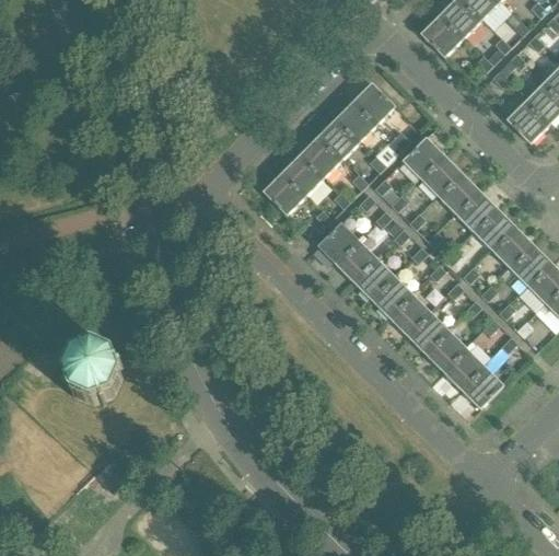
[(453,0),(441,13),(464,36),(482,19),(464,0),(453,0)]
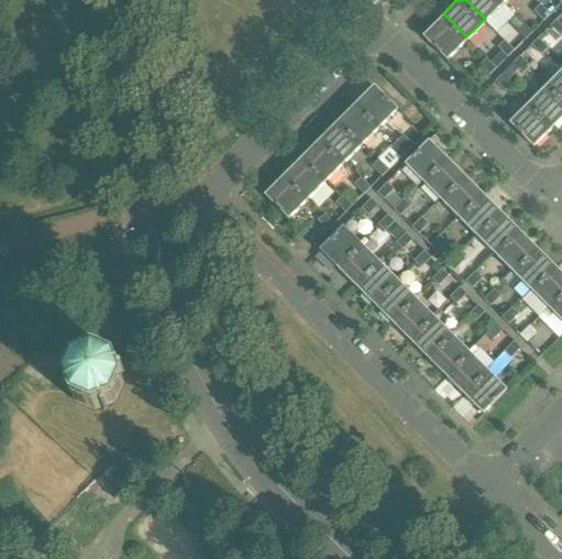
[(466,0),(485,19),(503,0),(466,0)]
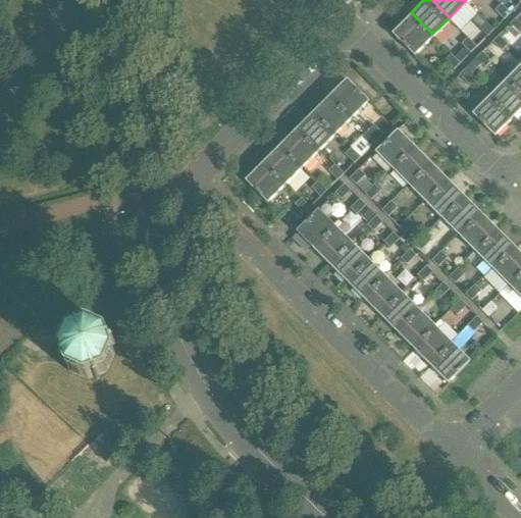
[(509,10),(504,4),(500,1),(493,7),(503,16),(509,10)]
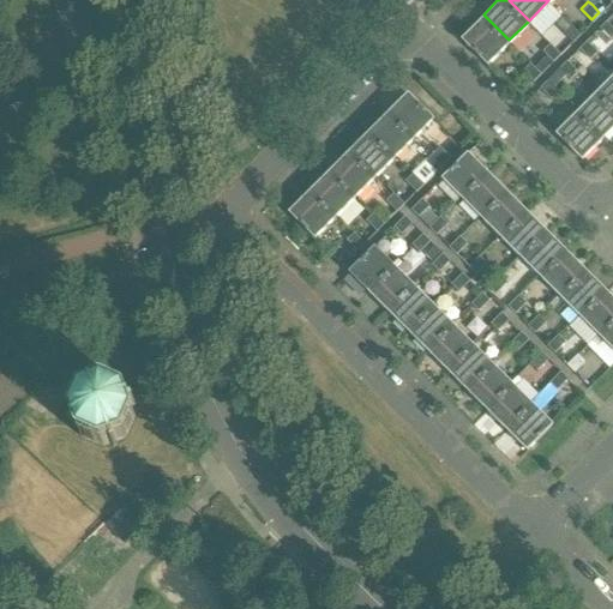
[(552,19),(572,38),(580,31),(559,12),(552,19)]
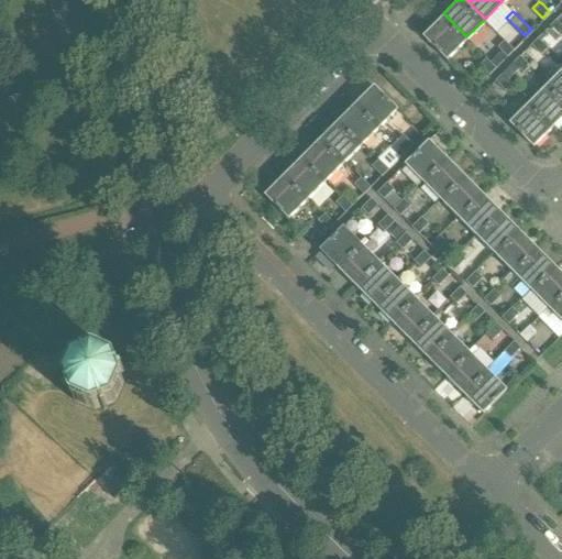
[(466,36),(443,13),(422,34),(445,57),(466,36)]
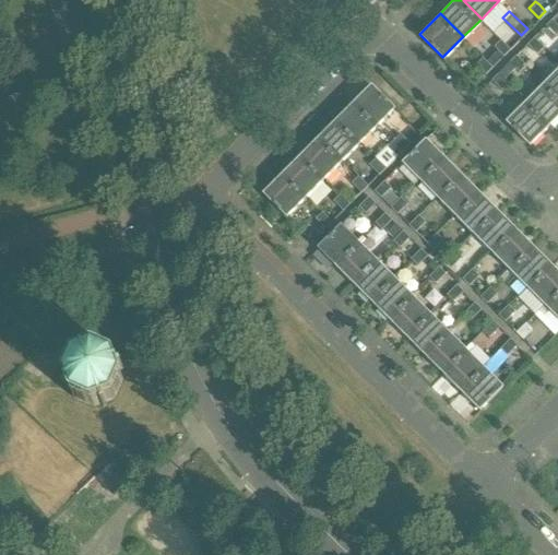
[(557,23),(551,16),(545,23),(555,33),(557,28),(557,23)]
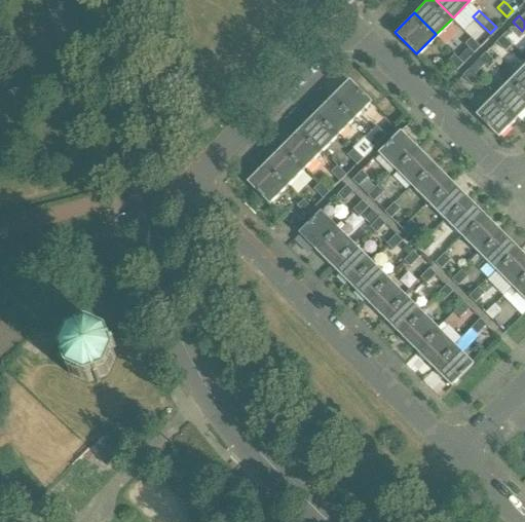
[(495,39),(504,48),(511,41),(501,32),(495,39)]
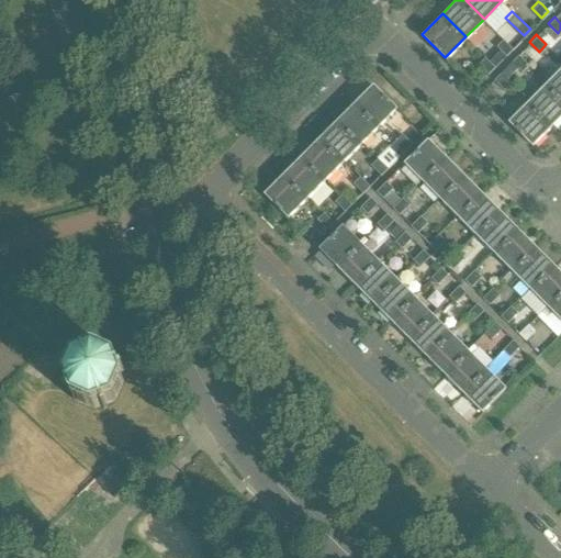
[(500,48),(489,59),(494,65),(513,46),(503,37),(495,44),(500,48)]
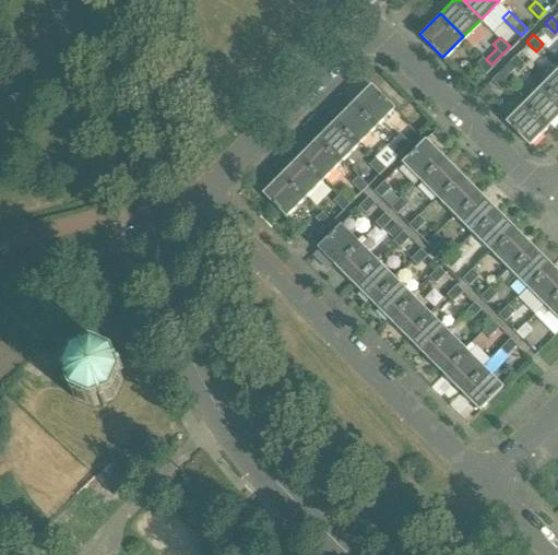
[(515,52),(498,70),(503,77),(514,66),(518,69),(525,62),(515,52)]
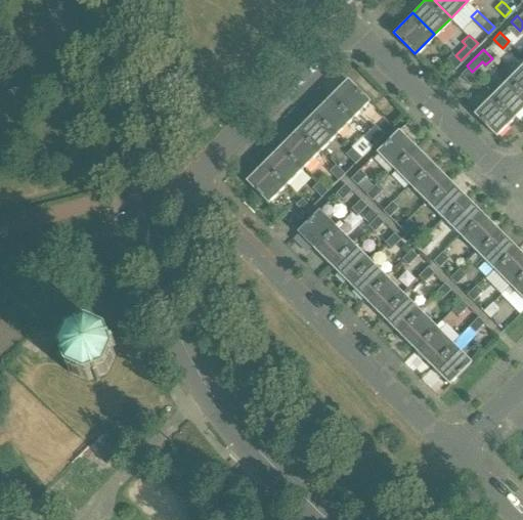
[(461,60),(455,55),(451,51),(445,57),(454,67),(461,60)]
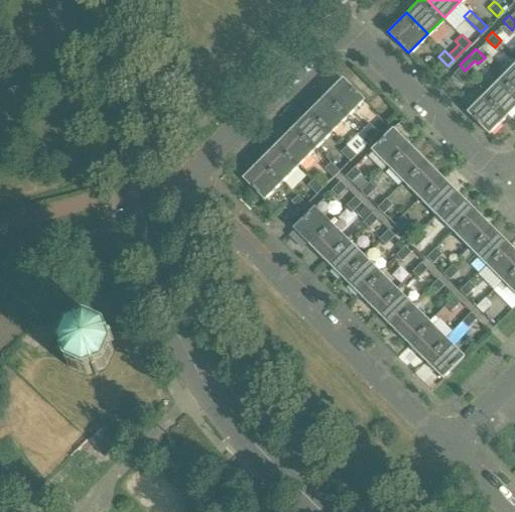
[(514,60),(502,75),(514,87),(514,60)]
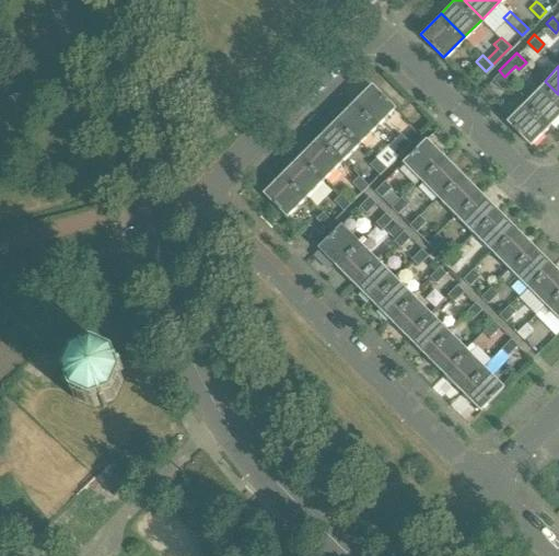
[(504,77),(499,70),(492,77),(502,87),(508,80),(504,77)]
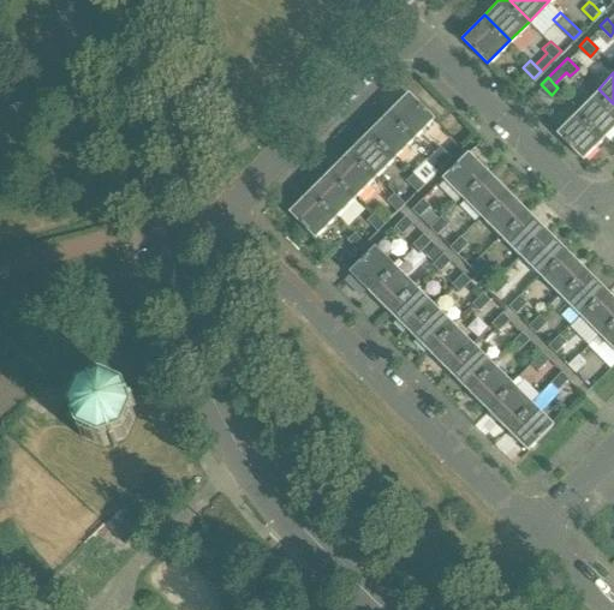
[(613,103),(598,89),(578,108),(604,135),(613,124),(613,103)]
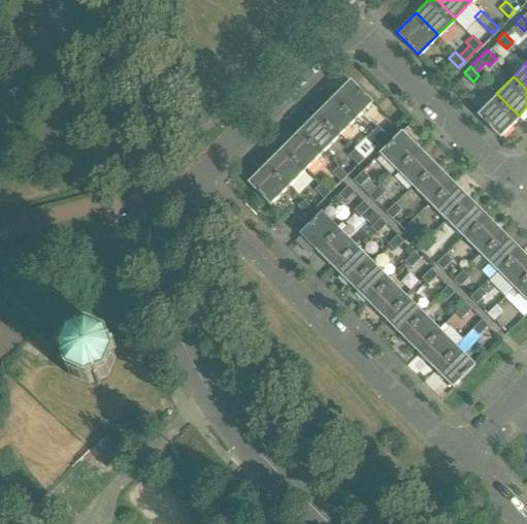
[(350,78),(334,94),(356,116),(371,100),(350,78)]
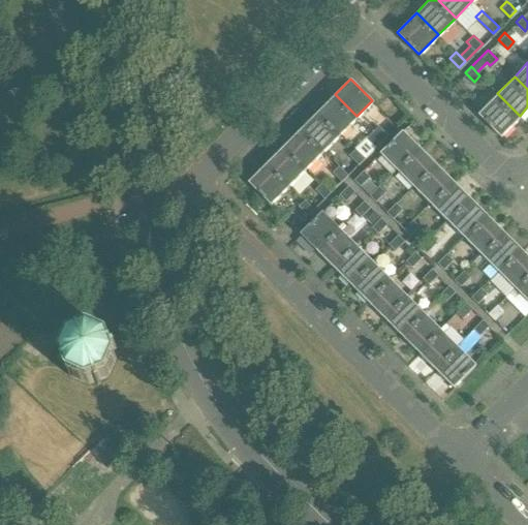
[(520,116),(497,93),(477,113),(500,135),(520,116)]
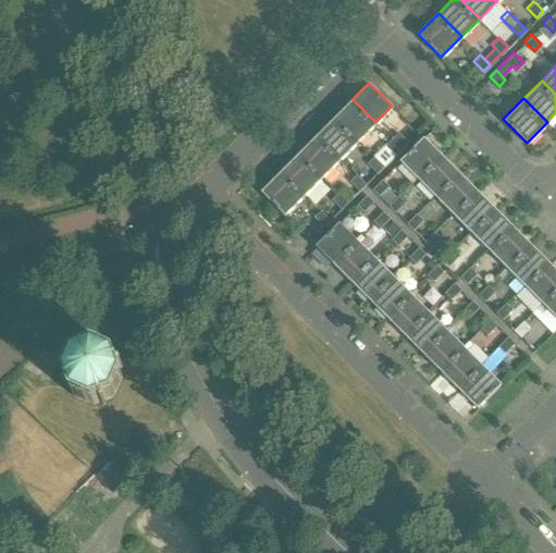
[(353,99),(334,117),(358,140),(375,122),(353,99)]
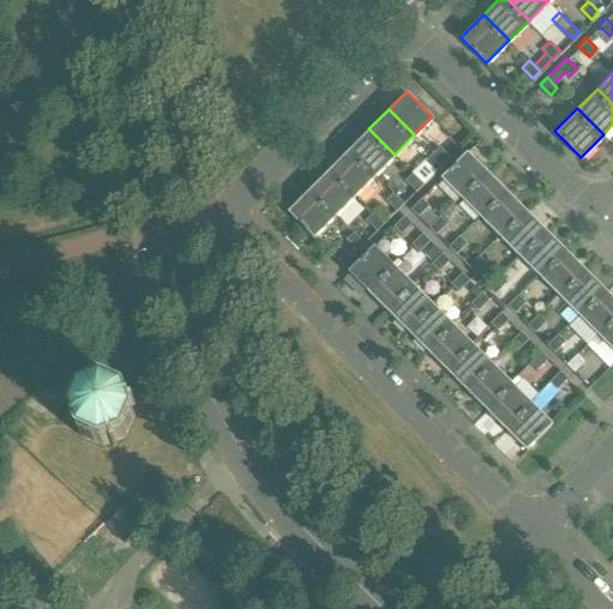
[(368,128),(349,149),(374,174),(395,155),(368,128)]
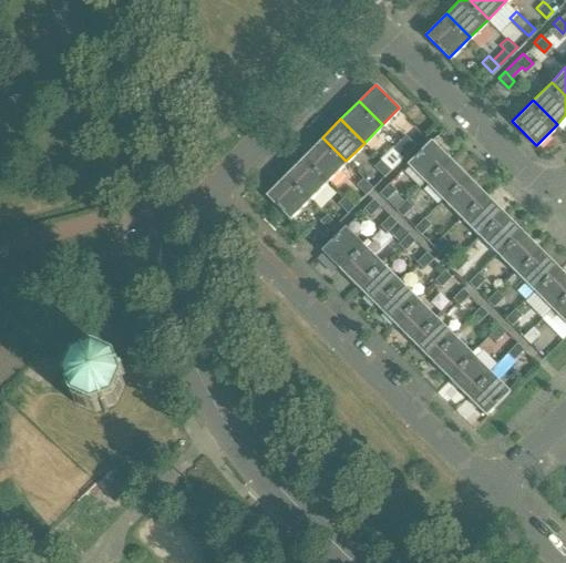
[(404,134),(398,140),(408,150),(414,143),(404,134)]
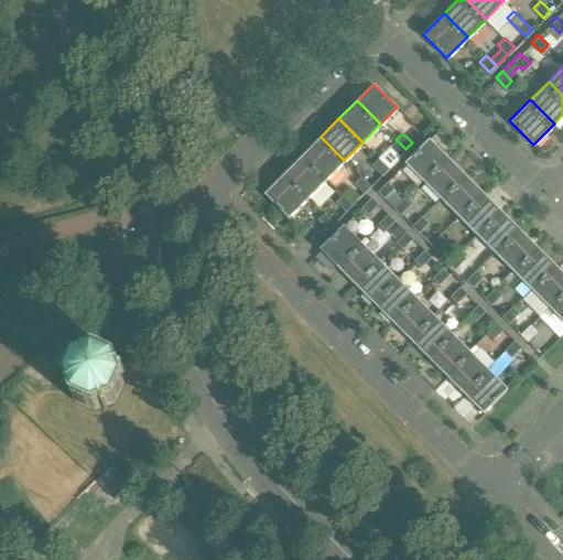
[(321,137),(302,154),(326,179),(344,160),(321,137)]
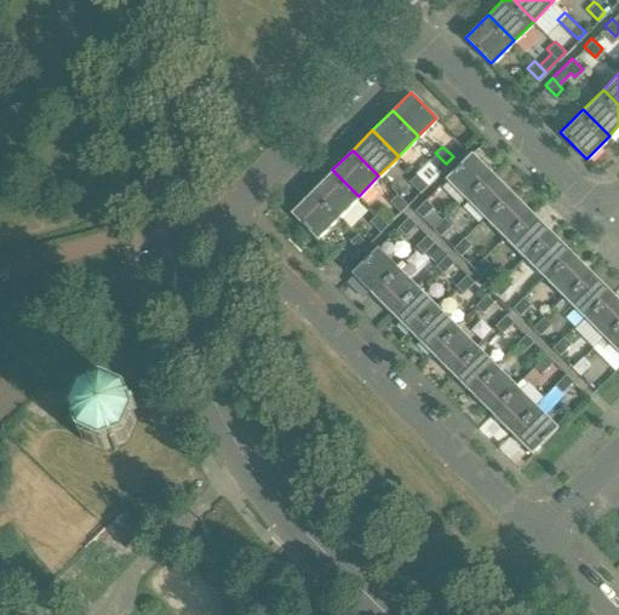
[(445,178),(464,196),(489,171),(471,151),(445,178)]
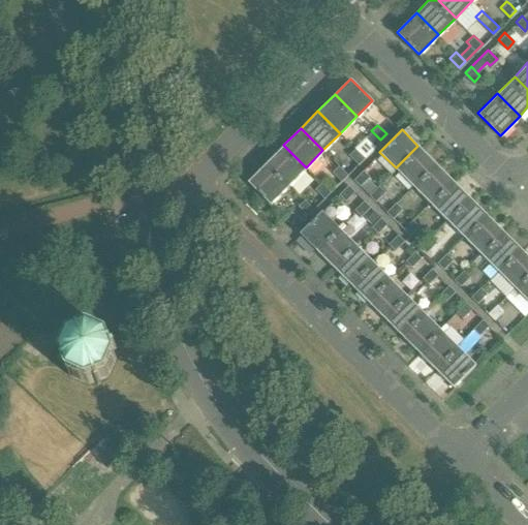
[(380,140),(371,130),(365,136),(374,146),(380,140)]
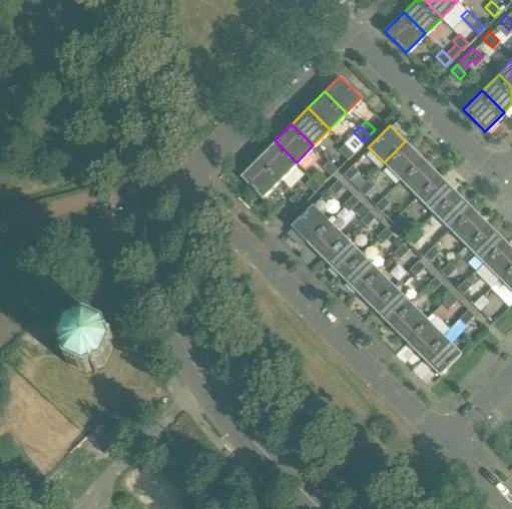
[(275,140),(259,157),(280,178),(297,162),(275,140)]
